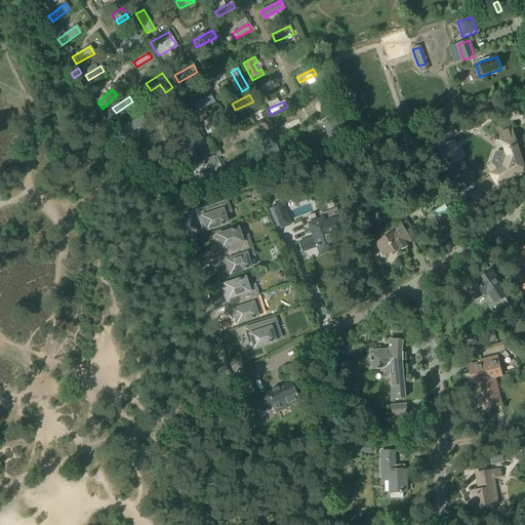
[(186,113),(171,123),(175,129),(190,120),(186,113)]
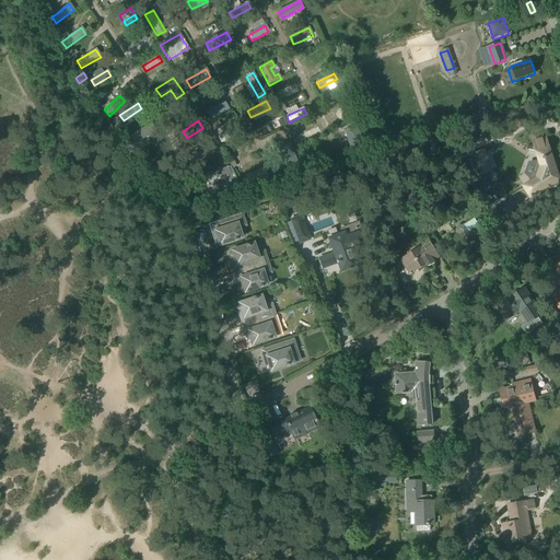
[(357,126),(345,131),(351,150),(364,146),(357,126)]
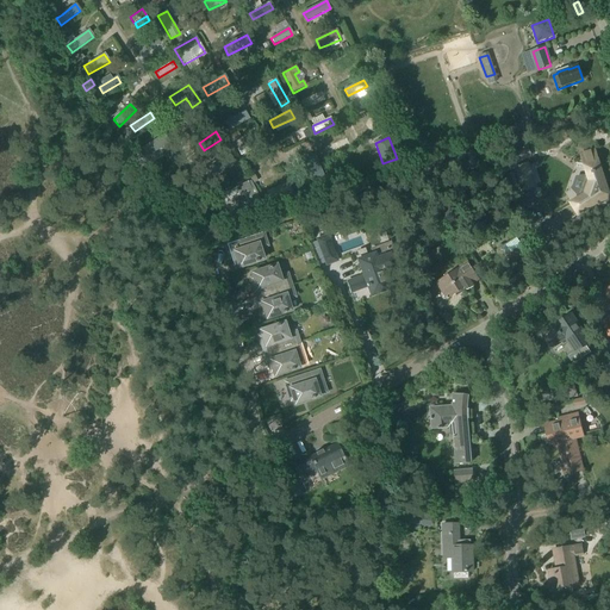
[(255,141),(237,150),(241,156),(259,147),(255,141)]
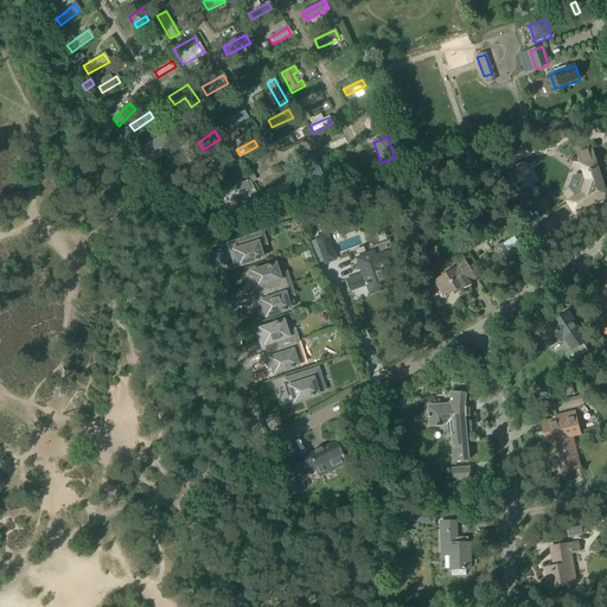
[(131,142),(125,146),(128,152),(134,148),(131,142)]
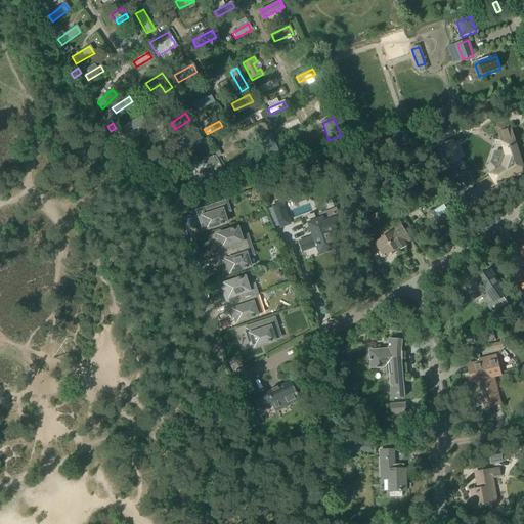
[(124,124),(118,128),(128,142),(133,138),(124,124)]
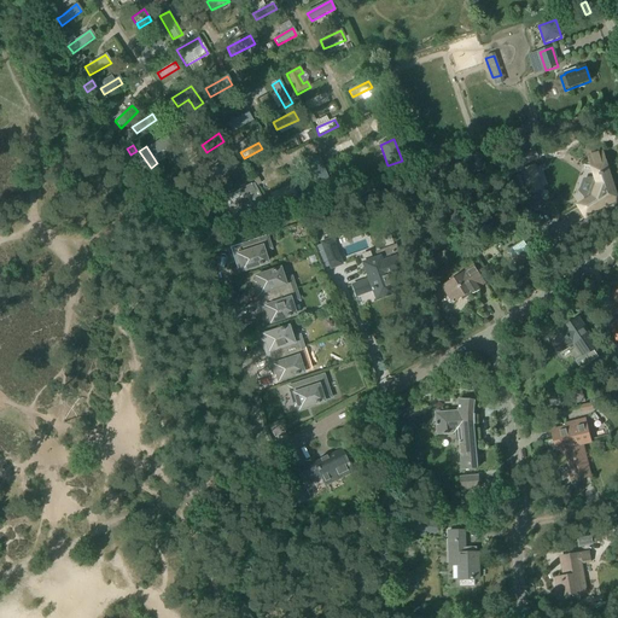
[(616,203),(616,202),(617,202),(617,200),(617,199),(617,198),(602,153),(589,157),(598,185),(593,197),(578,207),(587,219),(611,202),(612,203),(613,203),(614,203),(616,203)]
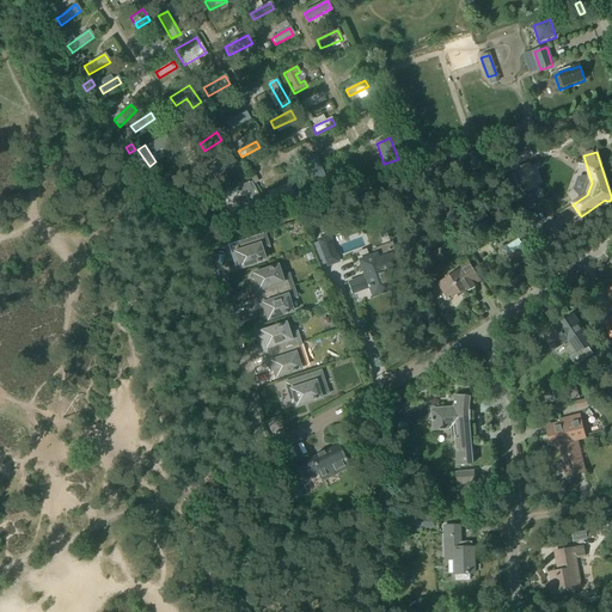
[(524,193),(536,188),(527,166),(515,170),(524,193)]
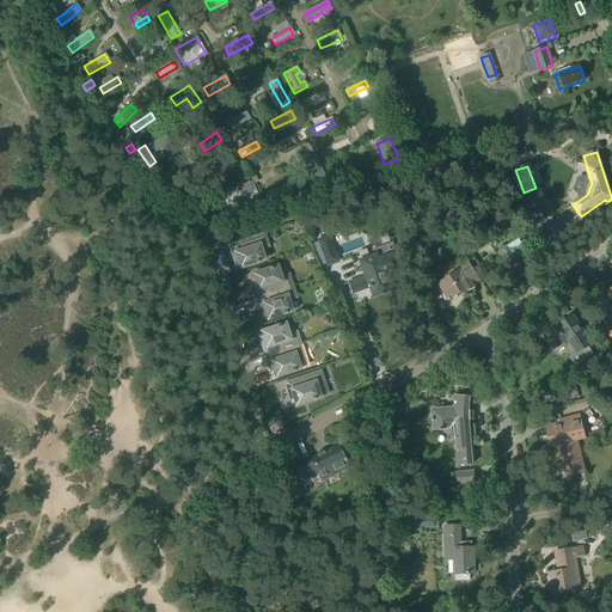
[(238,189),(237,190),(240,196),(244,195),(249,203),(255,216),(263,212),(265,212),(251,183),(250,184),(238,189)]
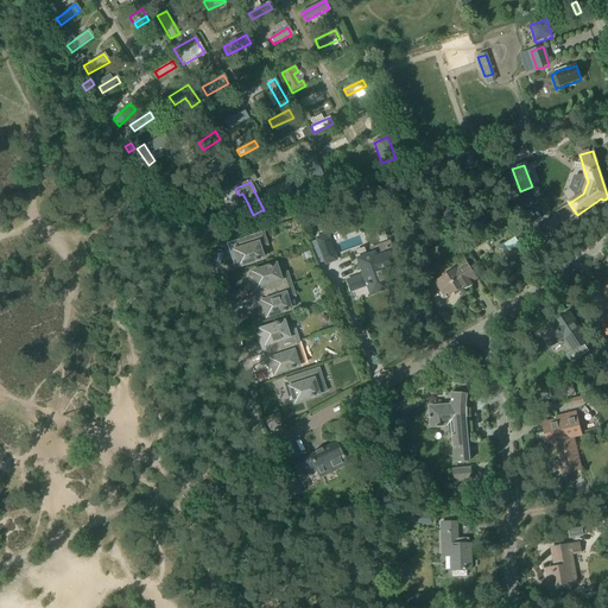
[(290,191),(268,200),(272,209),(293,200),(290,191)]
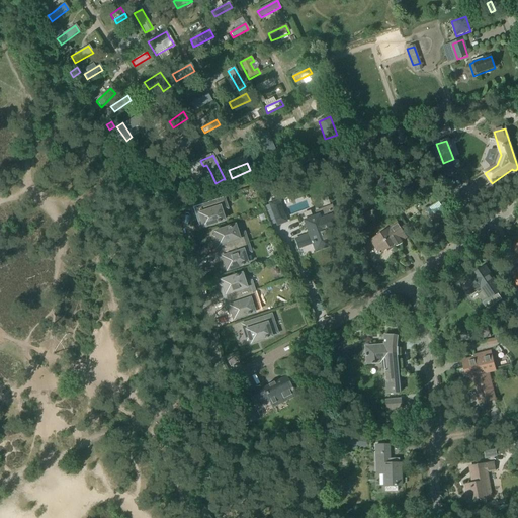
[(437,193),(422,202),(415,207),(419,213),(416,216),(417,216),(410,220),(417,230),(446,211),(441,203),(443,202),(437,193)]
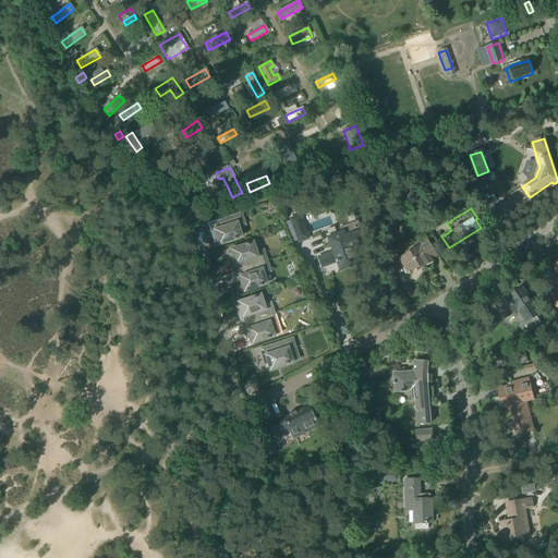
[(219,245),(241,238),(238,228),(244,226),(241,215),(213,225),(216,235),(214,235),(216,242),(218,241),(219,245)]
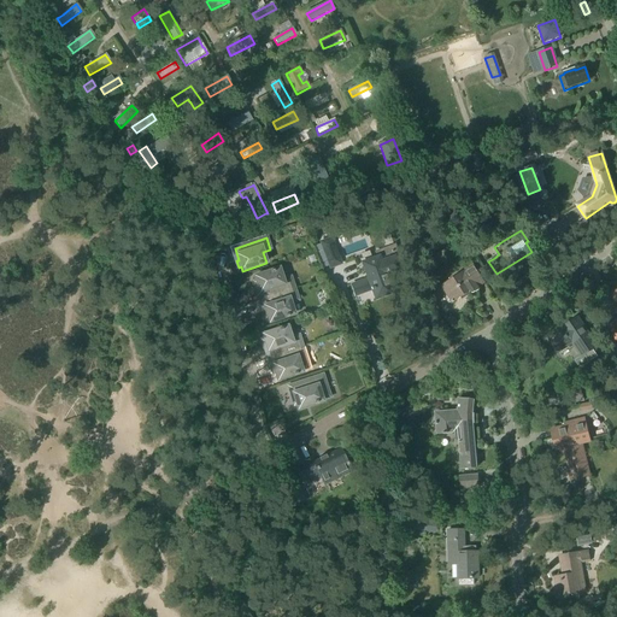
[(330,238),(319,242),(329,268),(340,264),(330,238)]
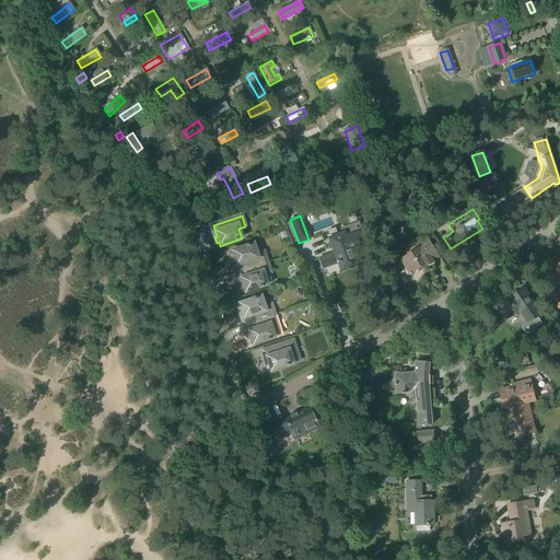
[(335,253),(325,256),(328,266),(337,263),(337,264),(339,263),(341,270),(354,265),(349,249),(362,244),(359,234),(356,224),(341,230),(343,234),(330,240),(335,253)]
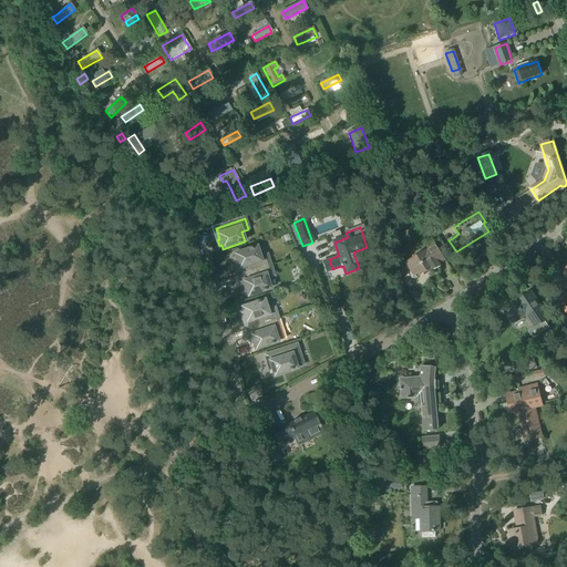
[(435,271),(441,267),(439,265),(445,260),(435,244),(428,248),(429,249),(406,264),(416,278),(433,268),(435,271)]
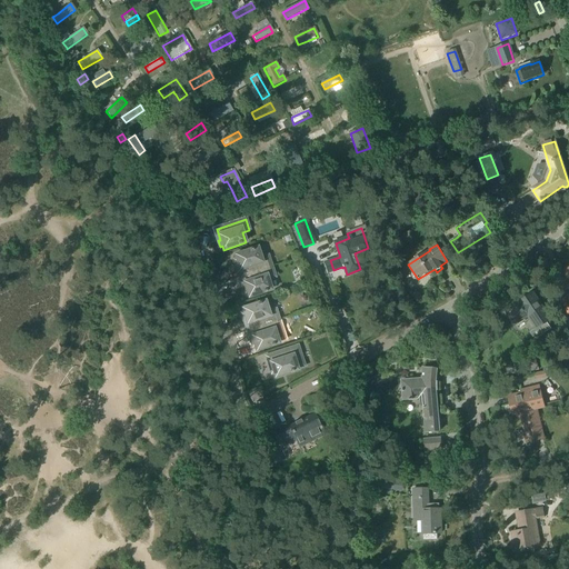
[(261,259),(258,248),(236,256),(237,260),(235,260),(237,267),(239,266),(242,277),(271,267),(268,257),(261,259)]
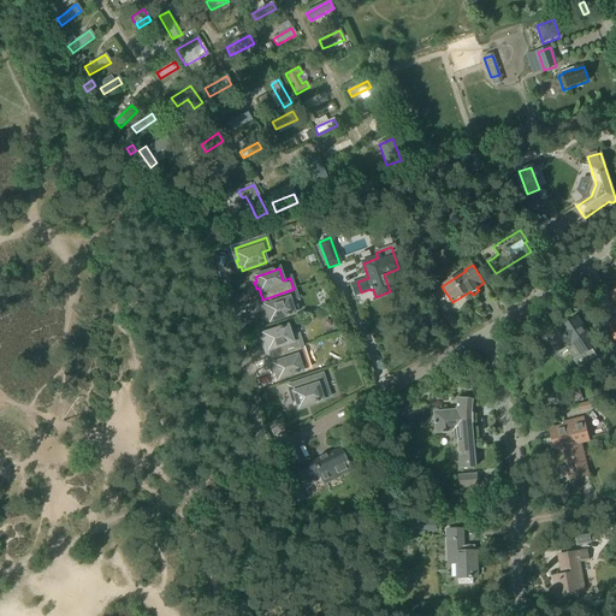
[(270,323),(294,314),(290,302),(297,300),(294,289),(262,300),(266,311),(264,312),(266,318),(268,318),(270,323)]
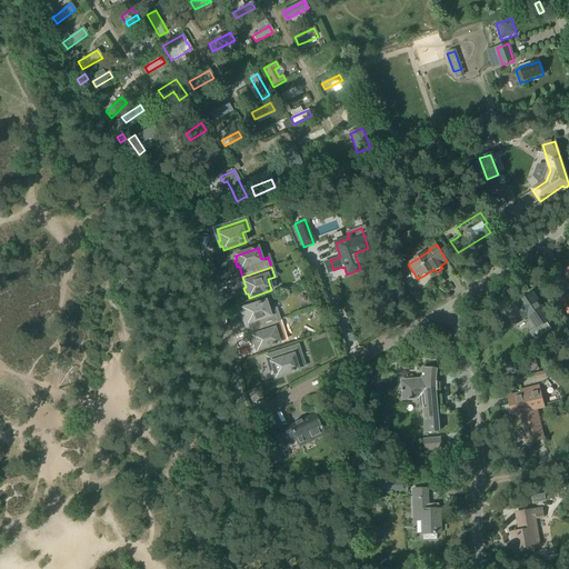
[(532,293),(519,303),(520,306),(507,315),(515,326),(528,317),(536,329),(537,330),(540,328),(545,335),(551,329),(547,322),(549,321),(541,310),(537,303),(538,302),(532,293)]
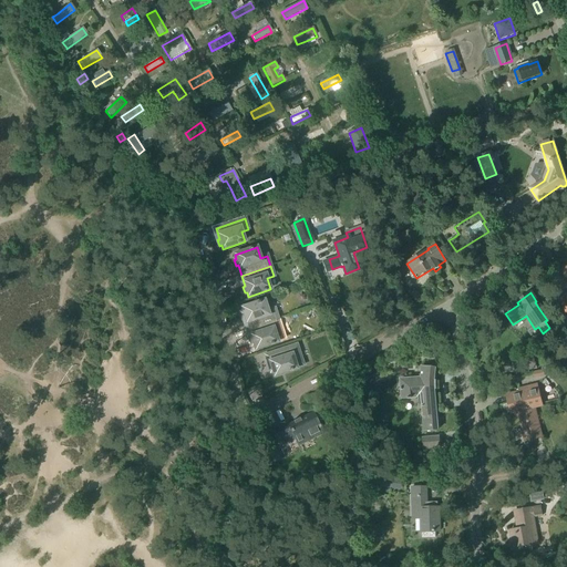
[(268,311),(265,300),(243,308),(244,312),(241,312),(244,319),(246,318),(249,329),(278,319),(275,309),(268,311)]
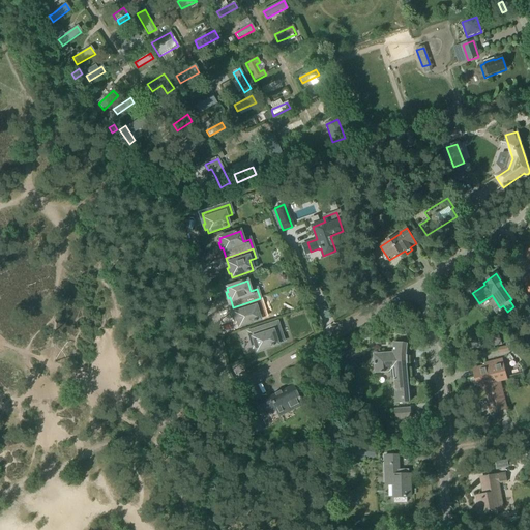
[(239,327),(260,320),(257,311),(263,308),(260,298),(233,307),(236,317),(234,318),(236,324),(238,323),(239,327)]
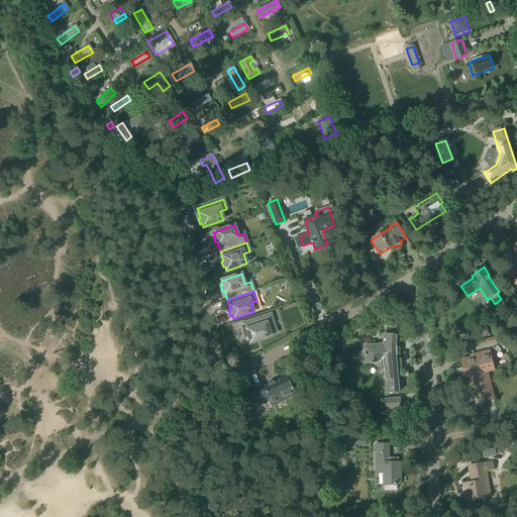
[(250,343),(271,336),(270,335),(277,333),(271,315),(244,323),(247,333),(245,334),(247,339),(249,339),(250,343)]
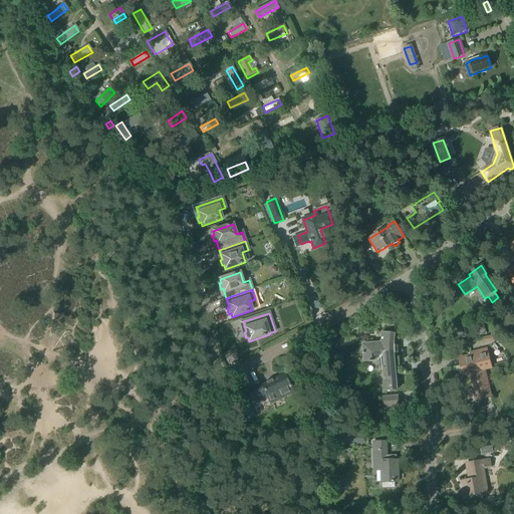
[(482,321),(465,327),(469,340),(471,339),(483,335),(487,334),(482,321)]
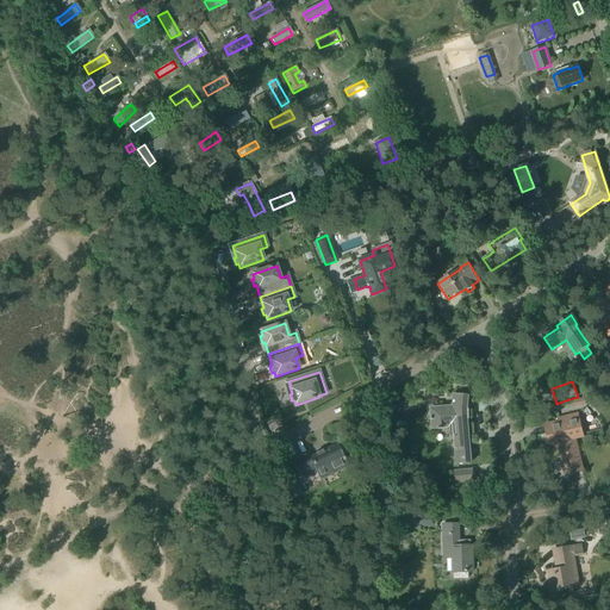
[(452,405),(430,408),(431,423),(433,430),(442,429),(441,422),(452,422),(455,465),(473,464),(468,410),(470,396),(453,394),(452,405)]
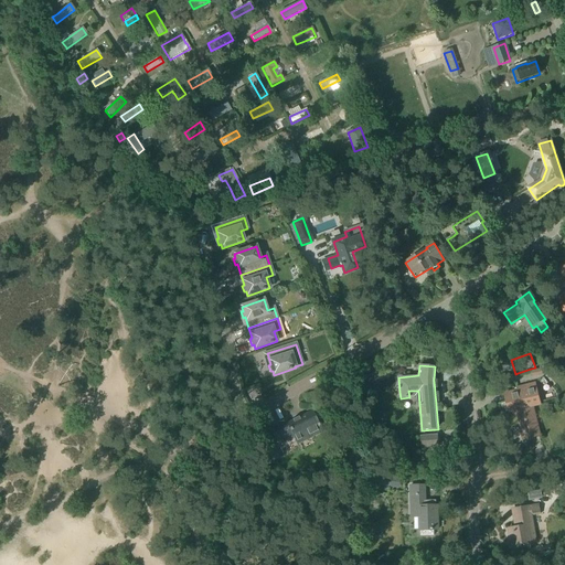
[(519,391),(505,394),(510,412),(516,411),(516,409),(533,406),(540,404),(535,384),(529,385),(518,388),(519,391)]
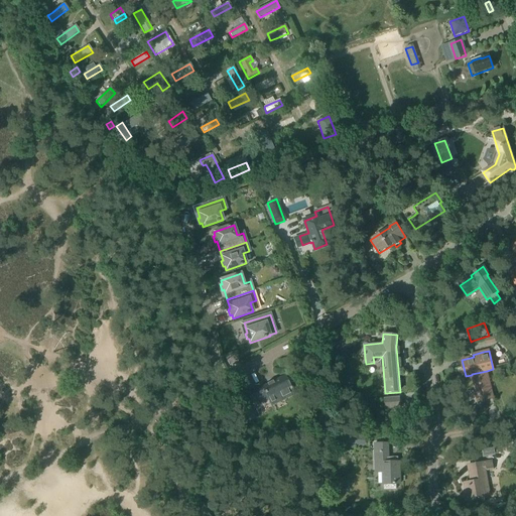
[(493,397),(487,371),(472,374),(472,375),(477,392),(476,393),(478,401),(493,397)]
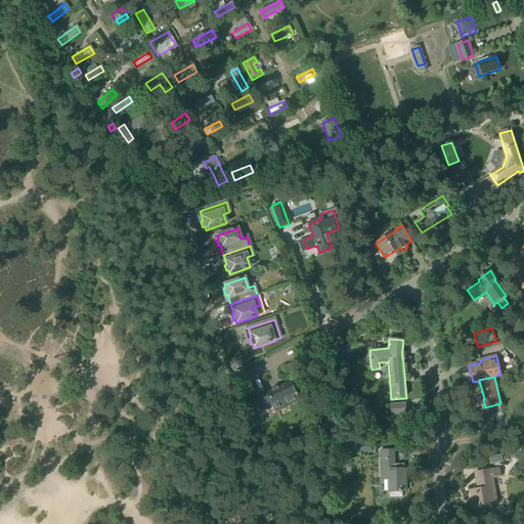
[(298,400),(289,382),(267,393),(267,392),(252,399),(259,412),(272,405),(276,411),(298,400)]
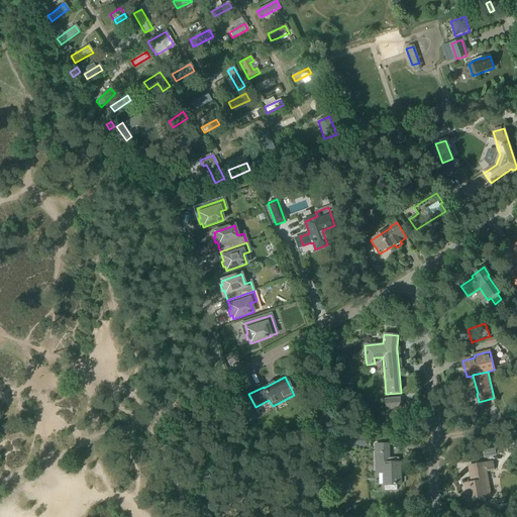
[(401,398),(386,400),(387,409),(402,408),(401,398)]
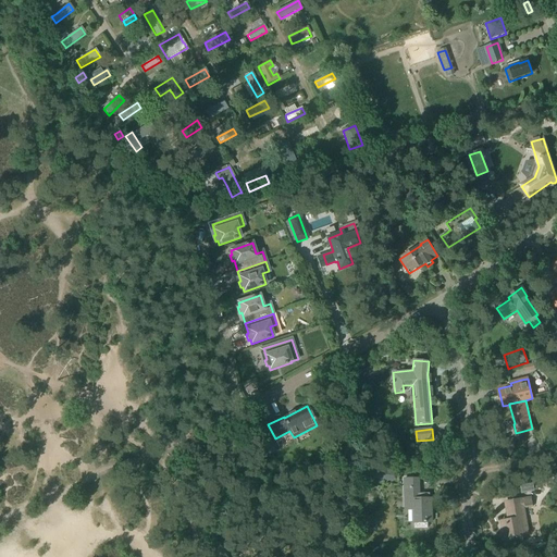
[(359,477),(360,468),(351,467),(350,475),(359,477)]
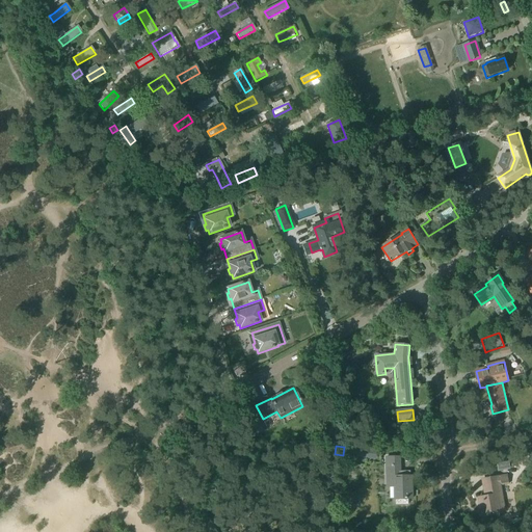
[(366,459),(367,448),(346,446),(345,457),(366,459)]
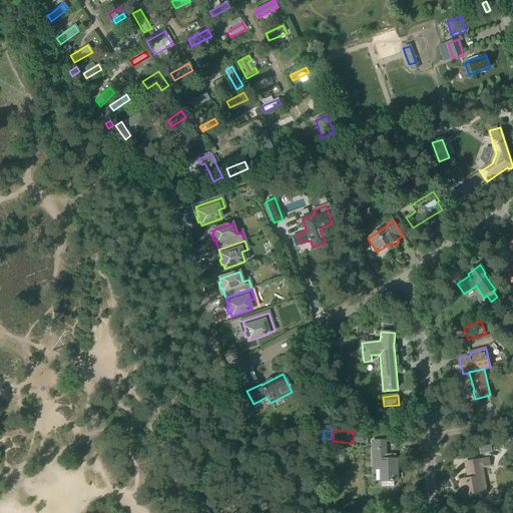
[(394,486),(394,481),(398,481),(398,459),(396,459),(396,455),(387,455),(386,440),(373,441),(374,469),(381,469),(382,481),(382,486),(394,486)]
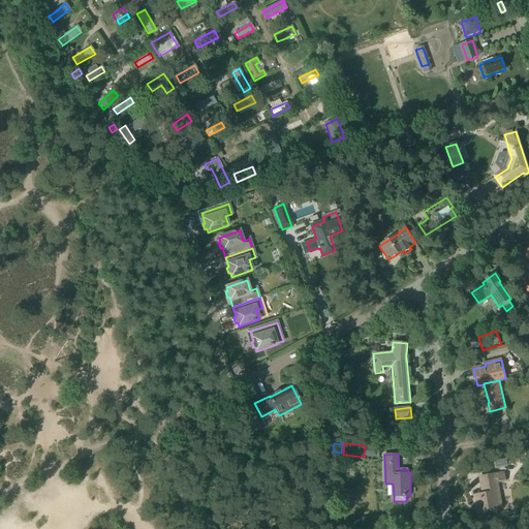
[(479,511),(501,507),(497,483),(505,481),(504,473),(480,477),(484,494),(476,496),(479,511)]
